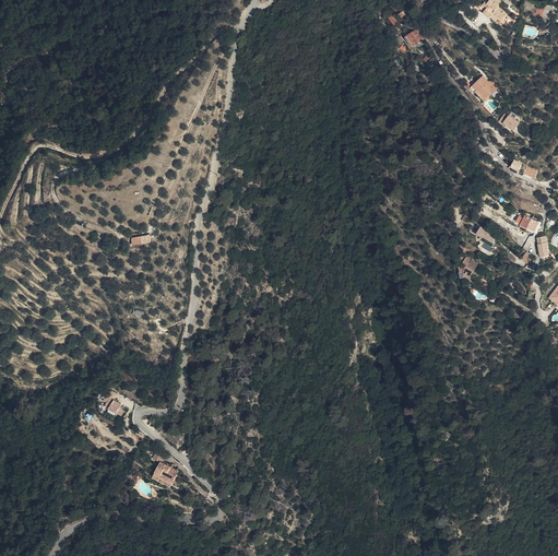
[(485,12),(483,18),(489,22),(491,20),(497,24),(498,22),(500,20),(503,22),(506,16),(503,14),(503,13),(498,9),(500,3),(494,0),(489,0),(488,3),(486,2),(481,10),(485,12)]
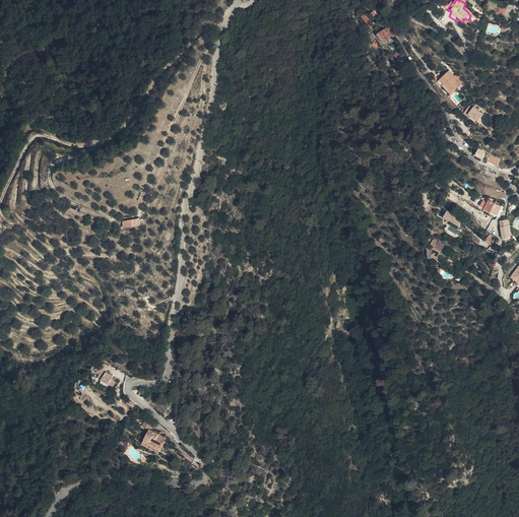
[(507,4),(505,9),(499,7),(497,14),(504,16),(504,15),(509,16),(512,6),(507,4)]
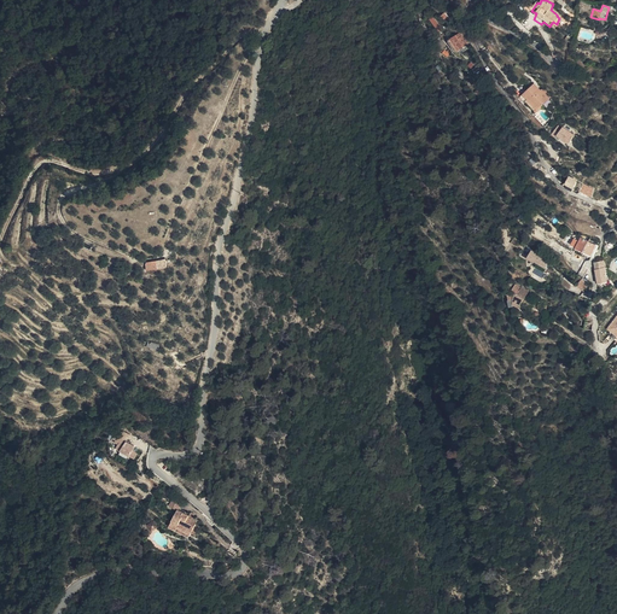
[(454,23),(448,17),(442,22),(448,28),(454,23)]
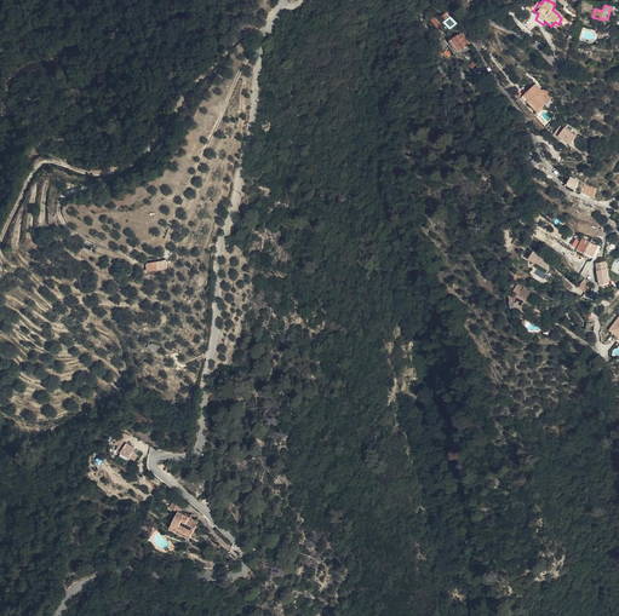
[(436,21),(431,23),(437,32),(442,29),(436,21)]
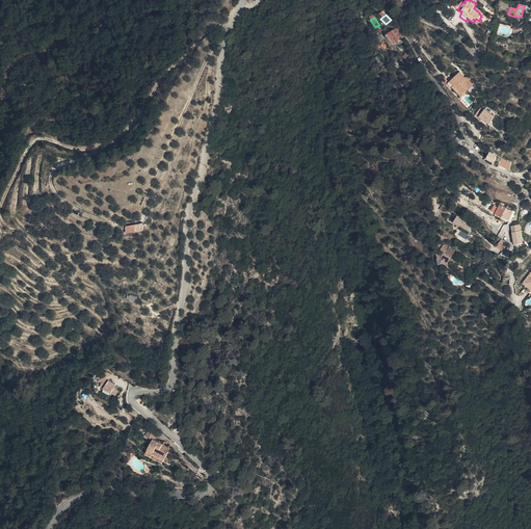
[(392,48),(402,43),(396,32),(386,37),(392,48)]
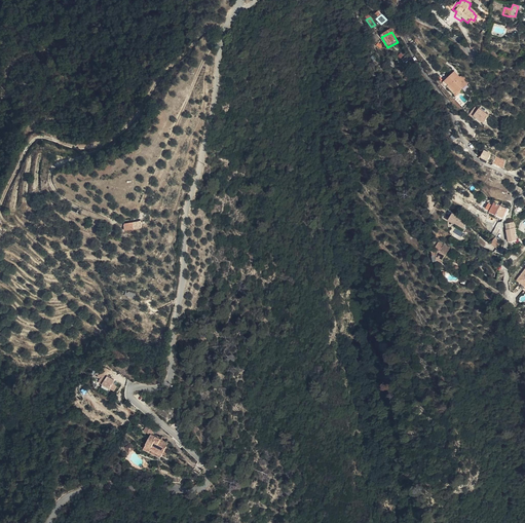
[(441,78),(456,94),(464,85),(459,79),(460,77),(457,74),(456,76),(450,70),(441,78)]
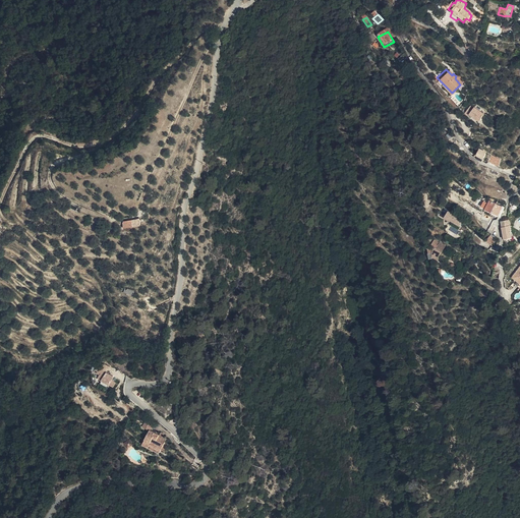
[(450,96),(452,93),(437,77),(432,80),(438,87),(440,85),(450,96)]
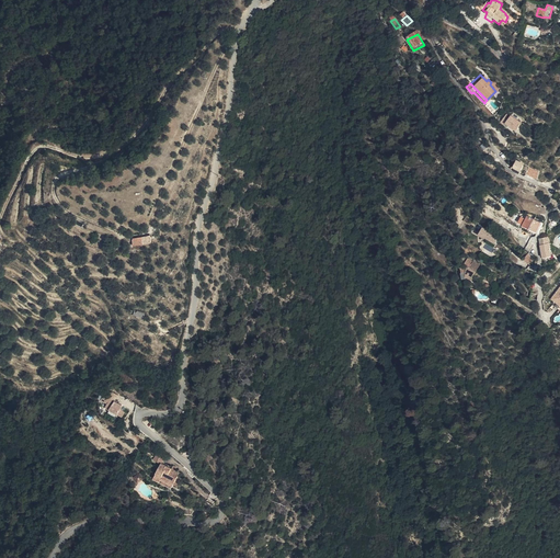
[(507,124),(518,132),(524,125),(513,117),(512,118),(509,115),(503,124),(506,126),(507,124)]
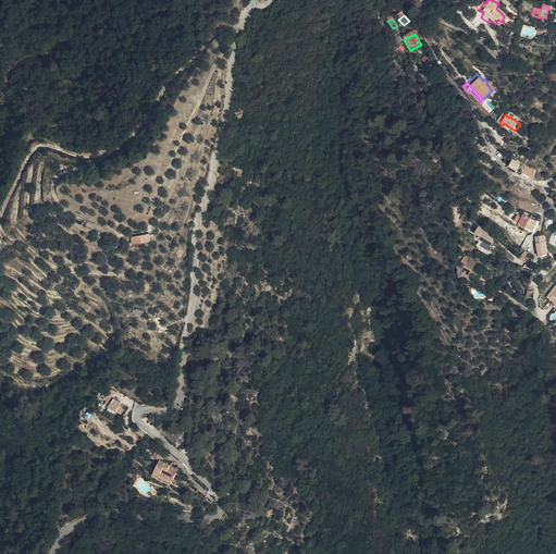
[(522,164),(515,160),(511,168),(519,171),(522,164)]
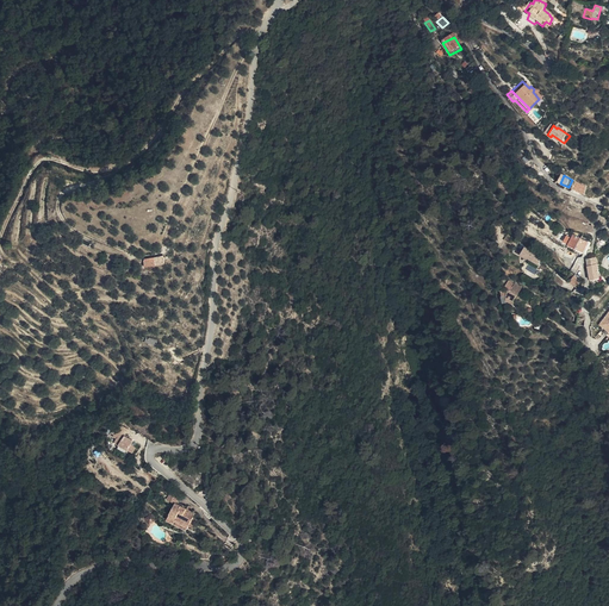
[(582,239),(573,236),(572,238),(569,245),(576,249),(582,239)]
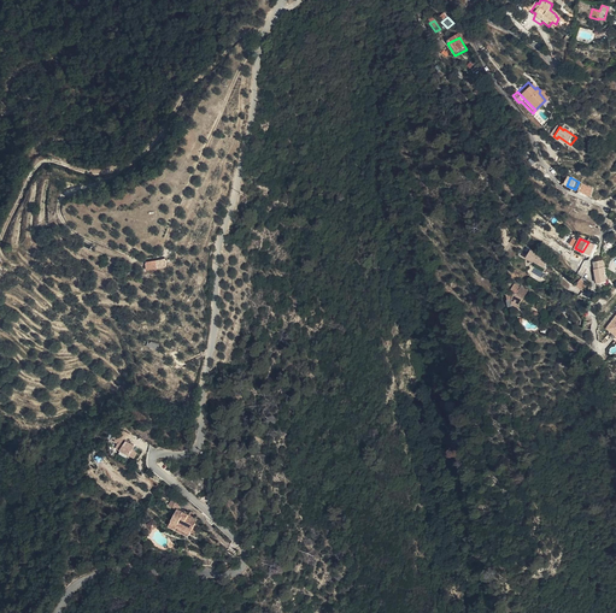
[(592,257),(596,246),(588,242),(582,252),(592,257)]
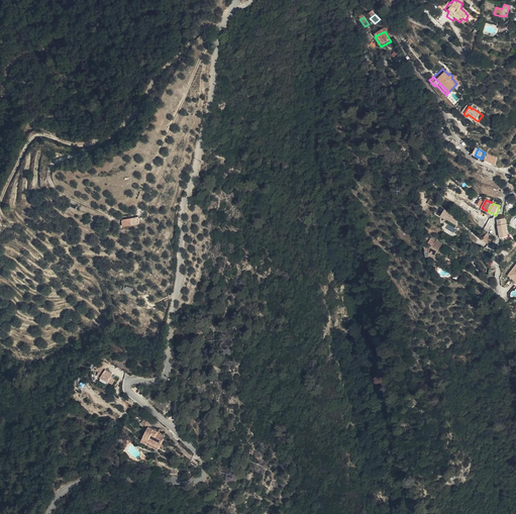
[(449,219),(454,223),(457,219),(442,209),(438,215),(443,219),(444,218),(448,220),(449,219)]
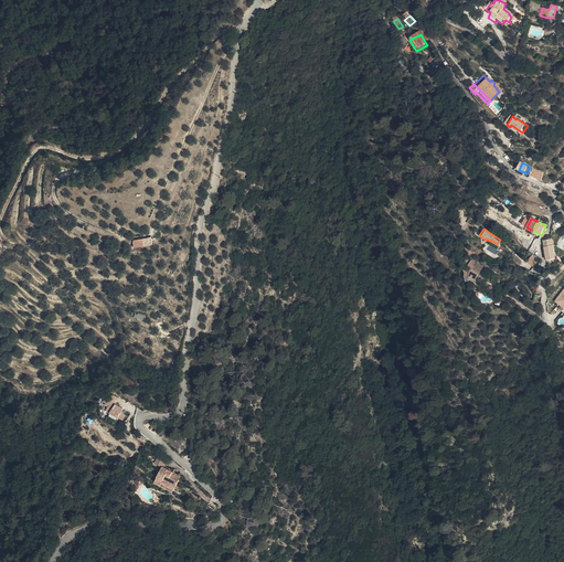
[(546,252),(546,255),(555,252),(554,245),(545,248),(546,252)]
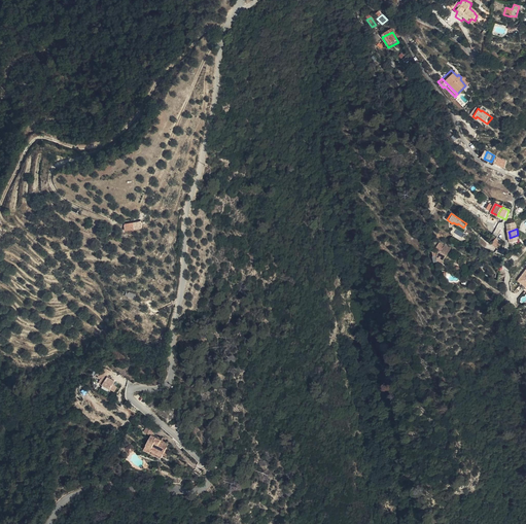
[(437,250),(436,256),(440,258),(441,257),(445,260),(454,247),(443,241),(441,245),(444,247),(443,248),(440,246),(439,251),(437,250)]
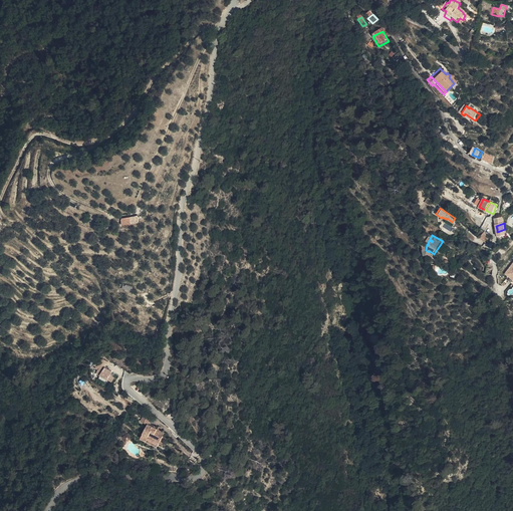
[(94,372),(109,381),(112,376),(108,373),(109,371),(93,361),(91,365),(96,369),(94,372)]
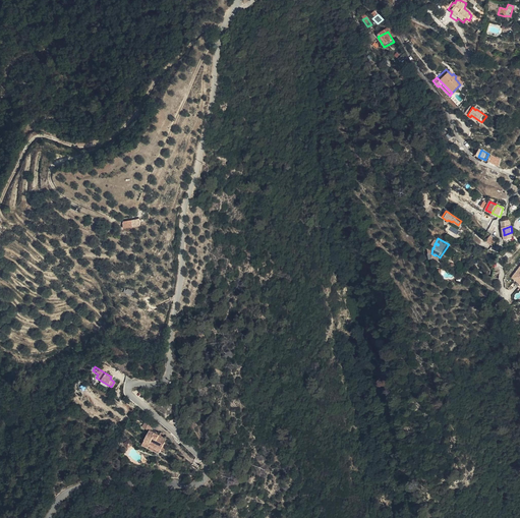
[(161,437),(157,435),(148,429),(141,445),(147,448),(150,443),(156,447),(157,445),(161,448),(166,440),(161,437)]
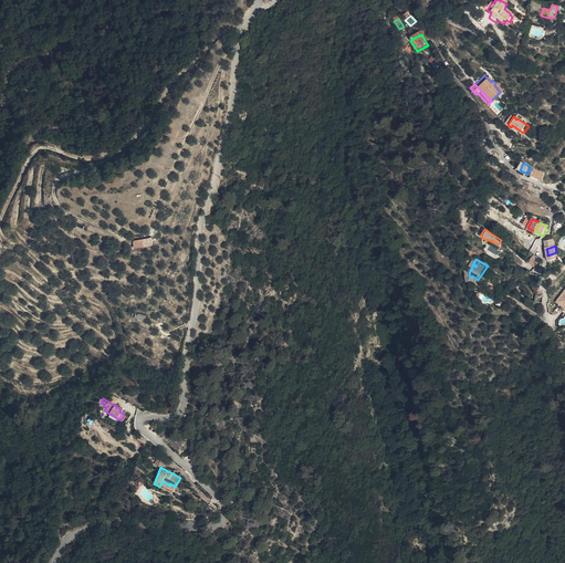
[(138,490),(145,486),(142,480),(135,485),(138,490)]
